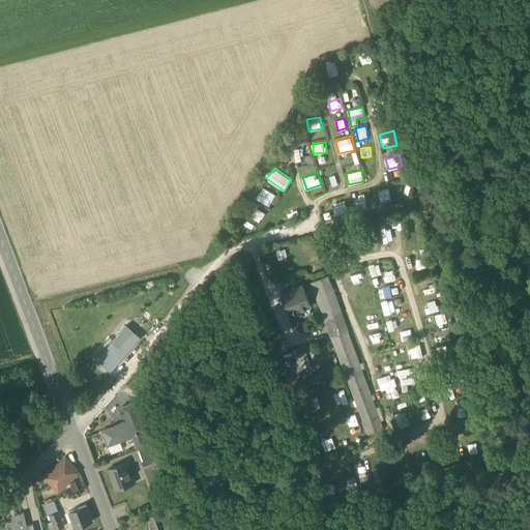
[(263,186),(257,198),(269,204),(275,193),(263,186)]
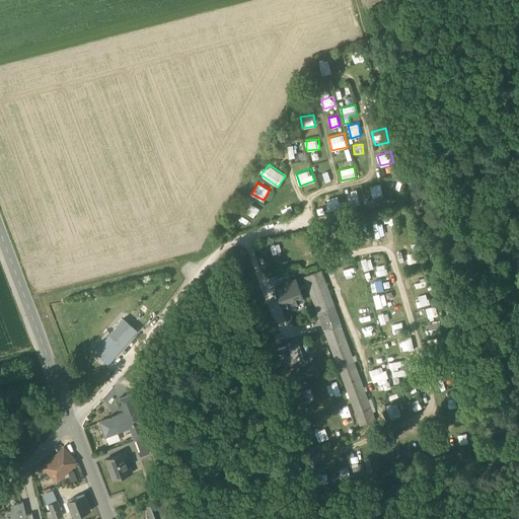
[(338,197),(327,198),(328,208),(339,207),(338,197)]
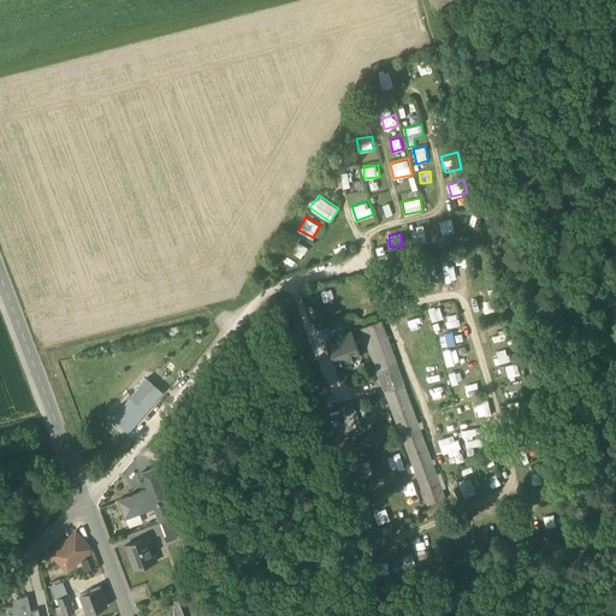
[(360,326),(366,343),(384,336),(378,320),(360,326)]
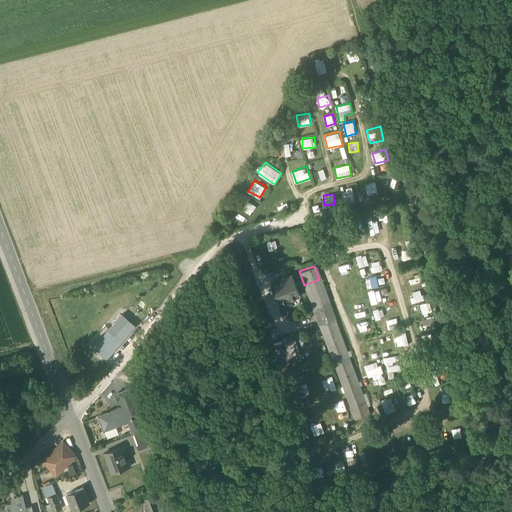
[(281,302),(284,304),(287,303),(288,300),(299,296),(292,276),(272,284),(279,303),(281,302)]
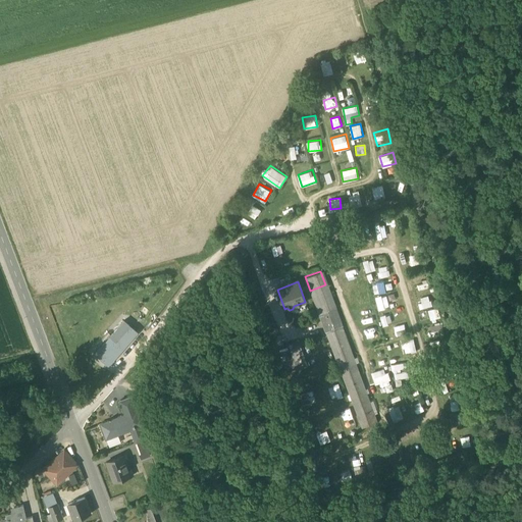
[(372,285),(374,294),(384,291),(382,283),(372,285)]
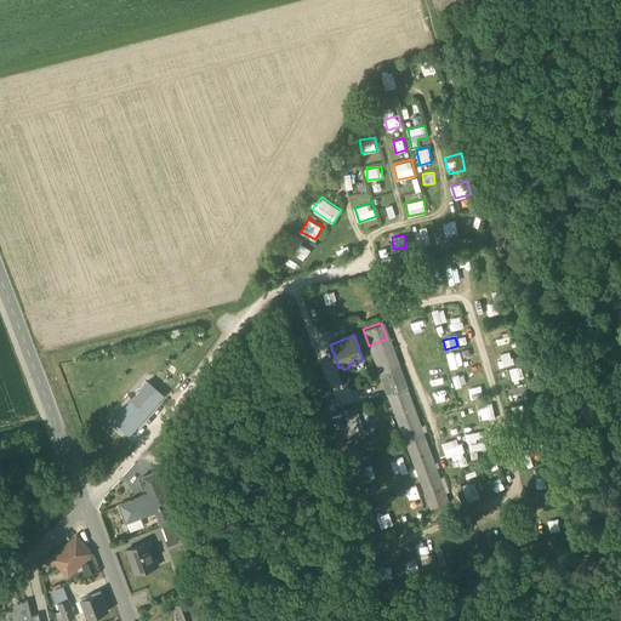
[(369,346),(379,374),(397,366),(387,339),(369,346)]
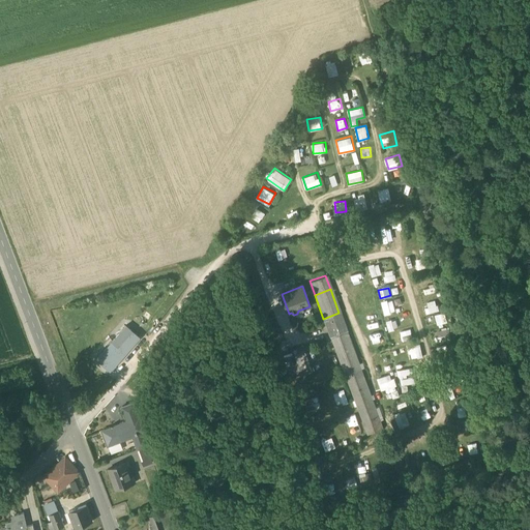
[(393,300),(383,302),(384,313),(395,312),(393,300)]
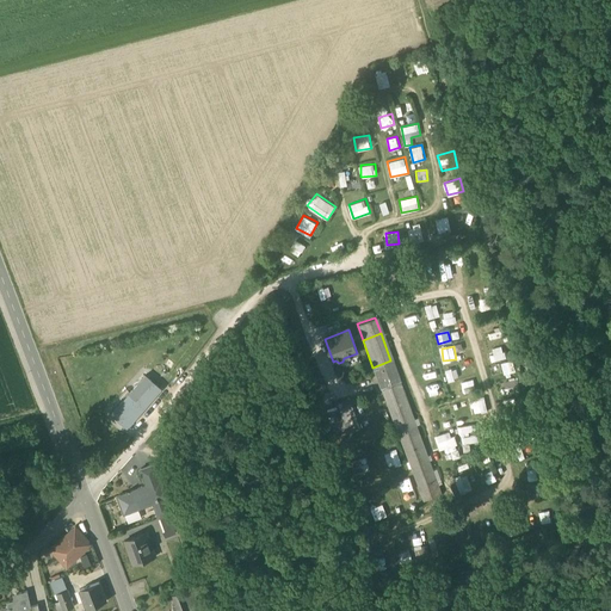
[(491,347),(493,359),(505,358),(504,346),(491,347)]
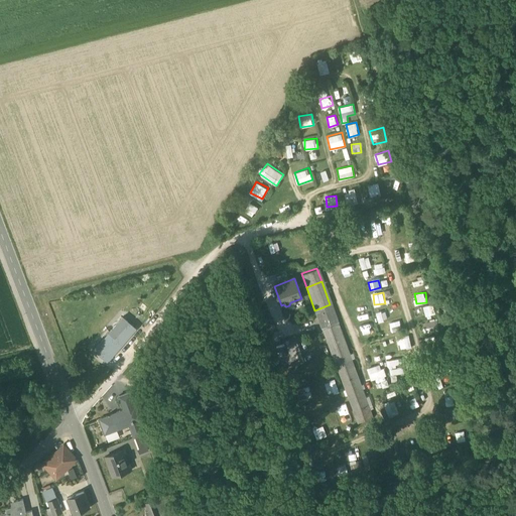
[(433,303),(423,305),(425,316),(435,314),(433,303)]
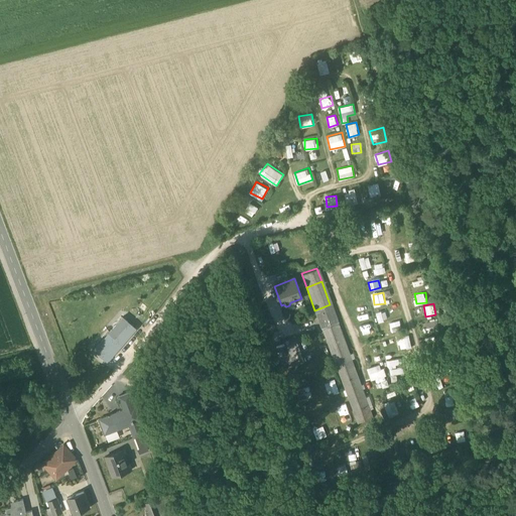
[(314,310),(318,319),(334,314),(330,304),(314,310)]
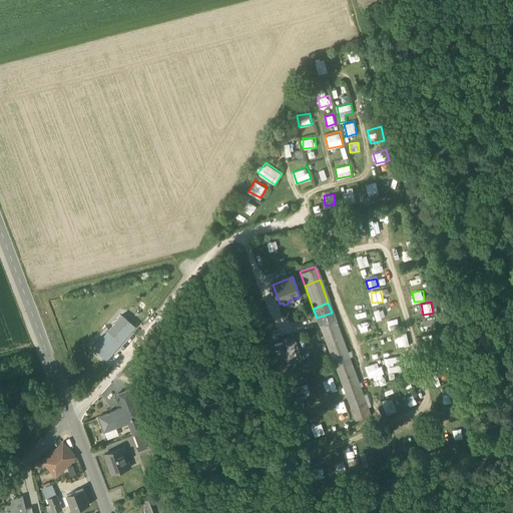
[(372,306),(374,316),(385,314),(383,304),(372,306)]
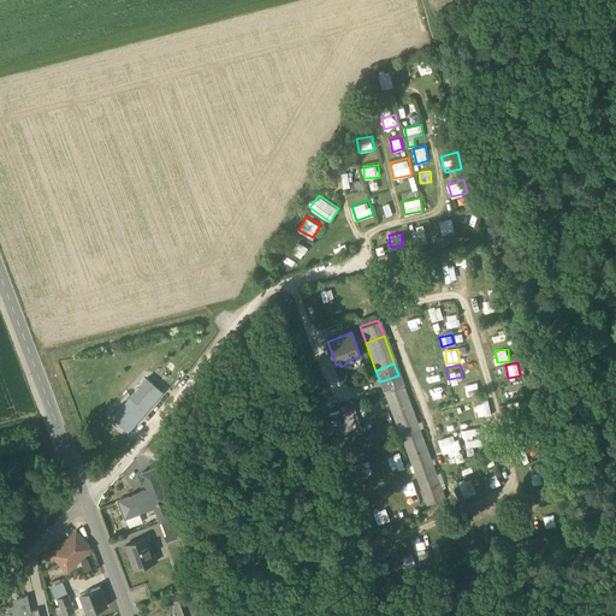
[(380,381),(384,392),(402,386),(398,375),(380,381)]
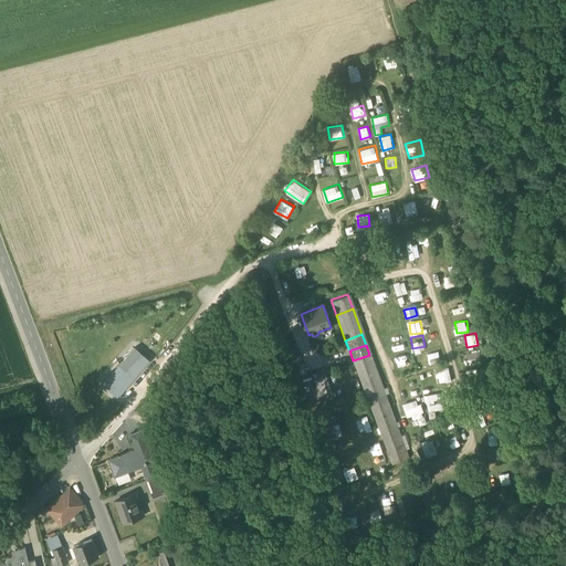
[(149,360),(134,347),(103,383),(118,396),(149,360)]
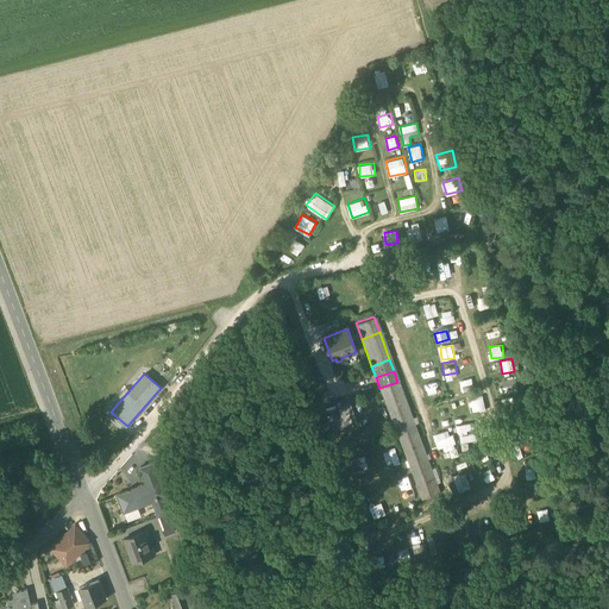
[(380,388),(396,432),(414,426),(397,382),(380,388)]
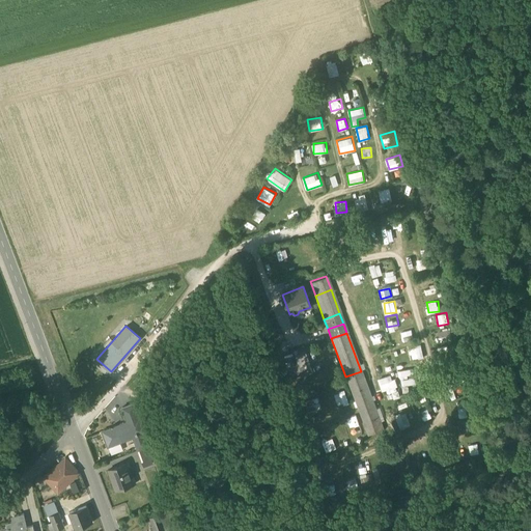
[(413,358),(423,356),(421,344),(410,346),(413,358)]
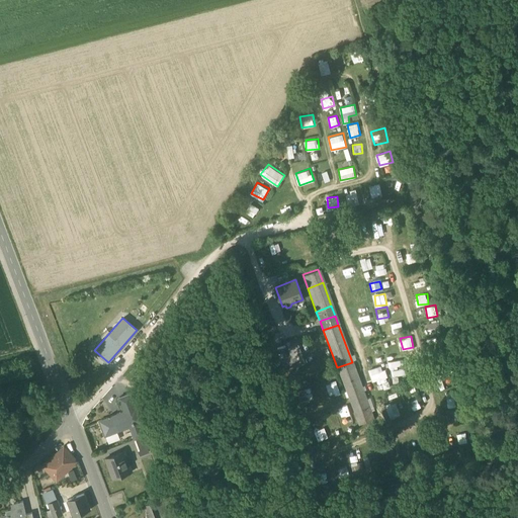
[(289,358),(291,363),(304,359),(296,338),(284,342),(287,349),(278,352),(281,361),(289,358)]
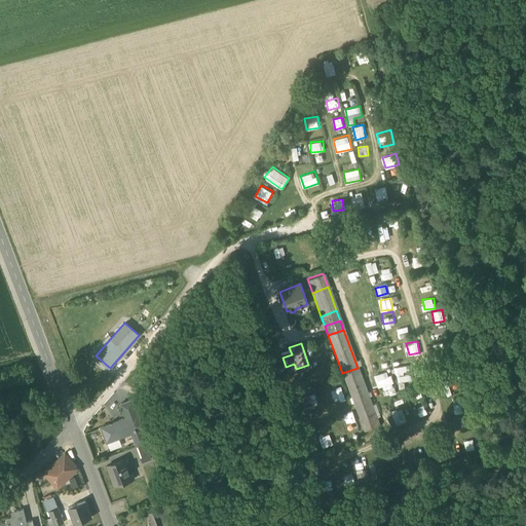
[(404,381),(412,380),(411,374),(404,375),(404,371),(410,370),(409,365),(396,367),(398,388),(405,388),(404,381)]
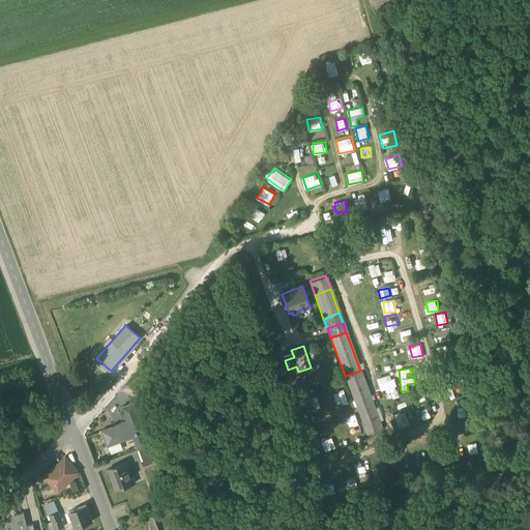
[(373,405),(360,371),(345,376),(363,428),(365,433),(380,428),(378,421),(382,420),(378,409),(375,410),(373,405)]
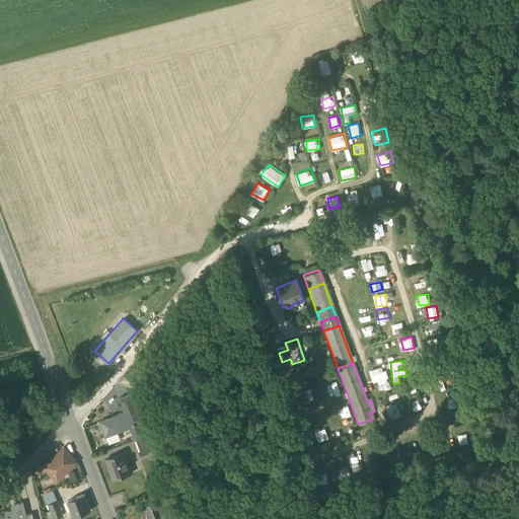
[(369,370),(373,382),(382,380),(383,385),(377,386),(379,391),(390,388),(384,366),(369,370)]
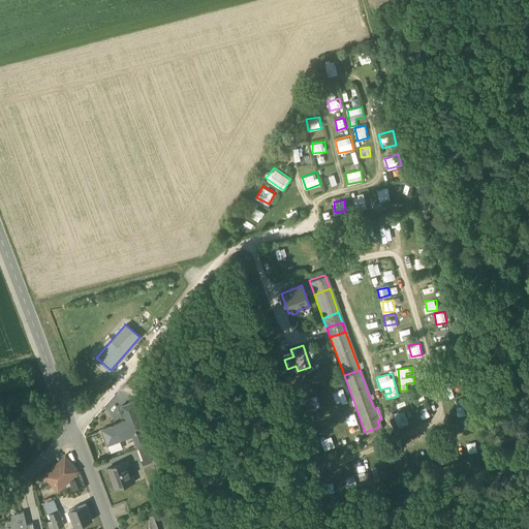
[(343,389),(333,393),(337,405),(347,401),(343,389)]
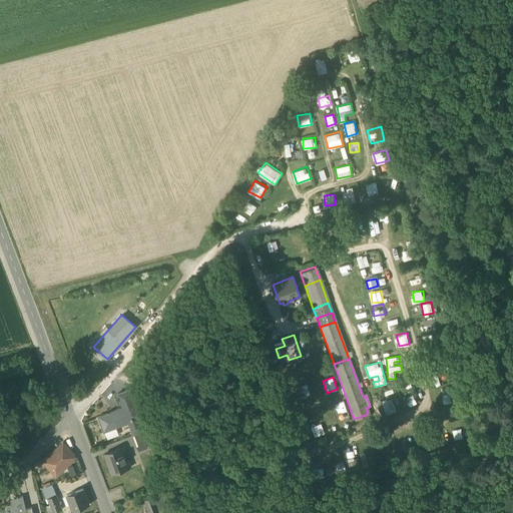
[(117,394),(123,408),(132,404),(127,390),(117,394)]
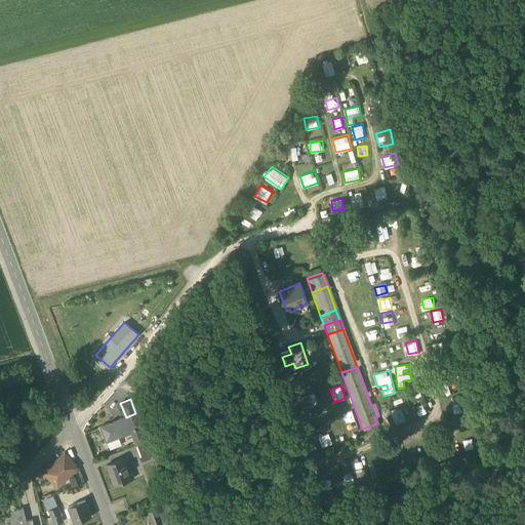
[(206,409),(220,403),(219,400),(205,405),(206,409)]
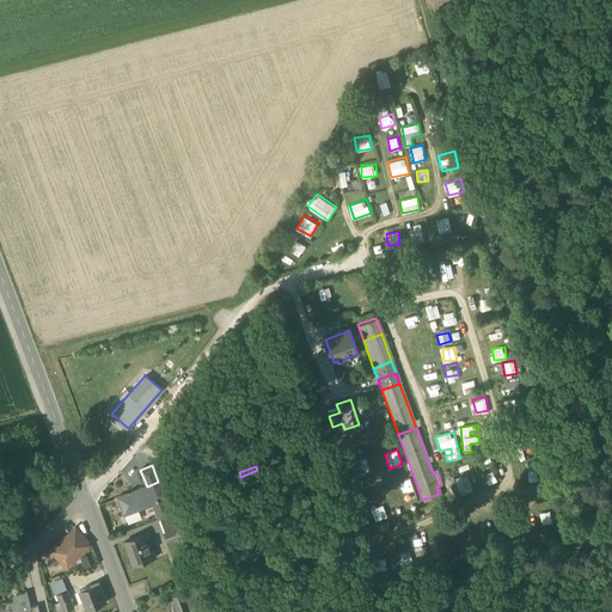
[(244,487),(261,479),(261,478),(257,470),(240,477),(244,487)]
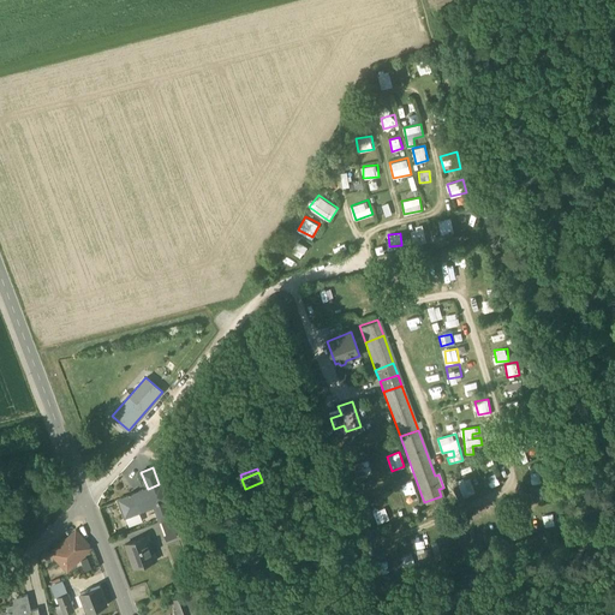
[(155,508),(160,521),(171,517),(166,502),(167,501),(161,484),(159,484),(148,489),(118,500),(125,519),(155,508)]
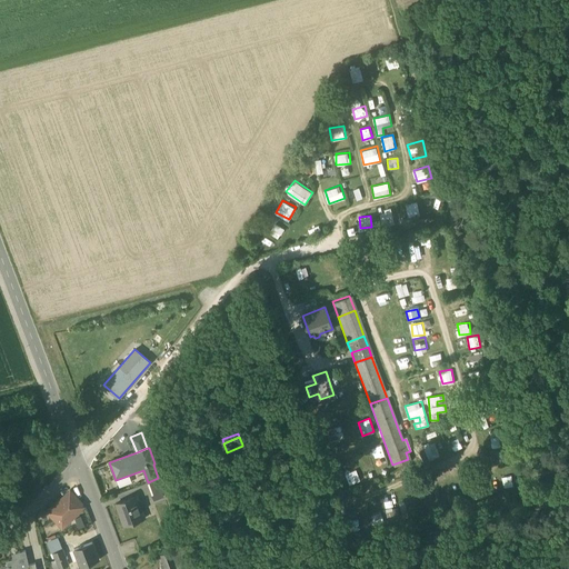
[(148,482),(153,499),(163,496),(160,486),(161,485),(159,478),(158,478),(148,482)]
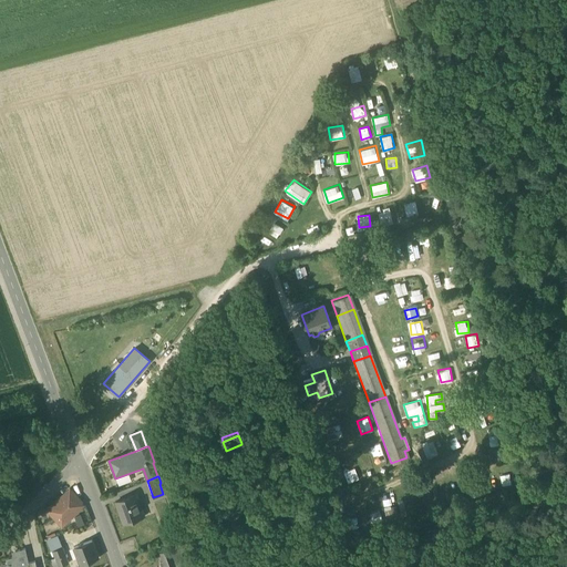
[(60,516),(64,522),(80,508),(75,495),(70,490),(48,509),(57,519),(60,516)]
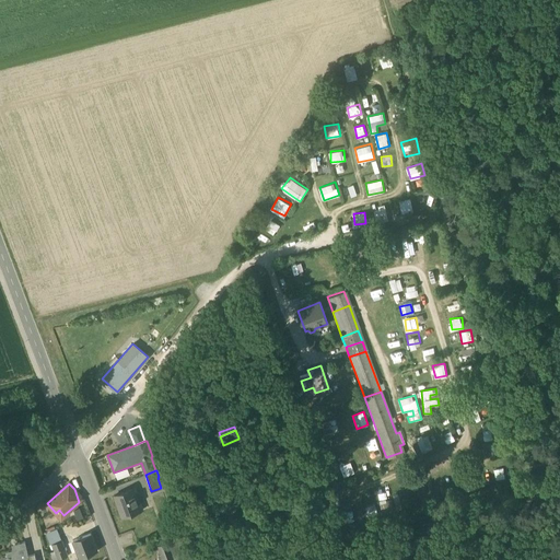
[(114,496),(121,516),(142,509),(139,501),(137,502),(132,490),(135,489),(135,488),(114,496)]
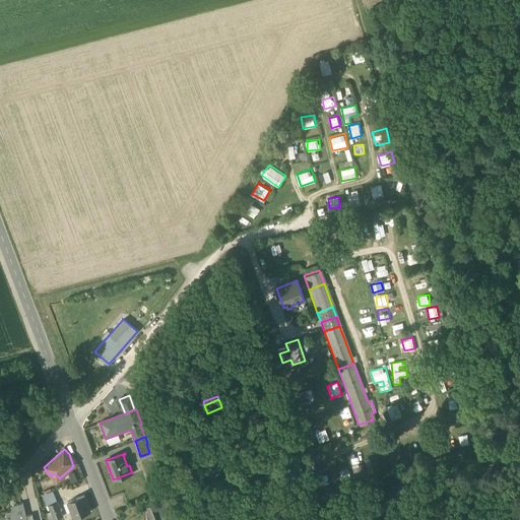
[(43,495),(45,501),(55,497),(52,491),(43,495)]
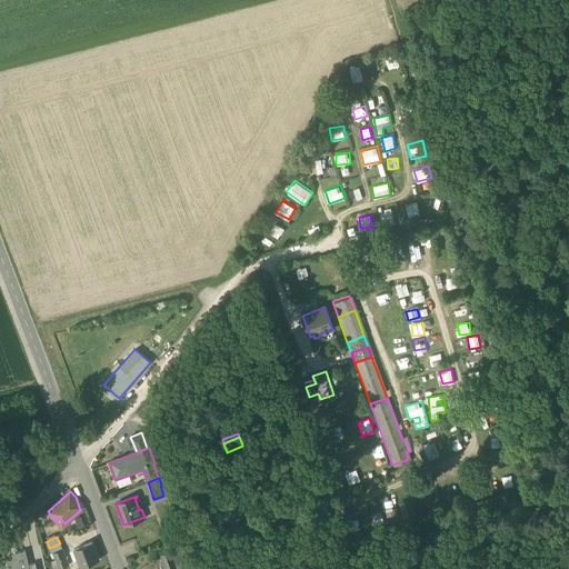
[(75,549),(81,566),(98,560),(91,542),(75,549)]
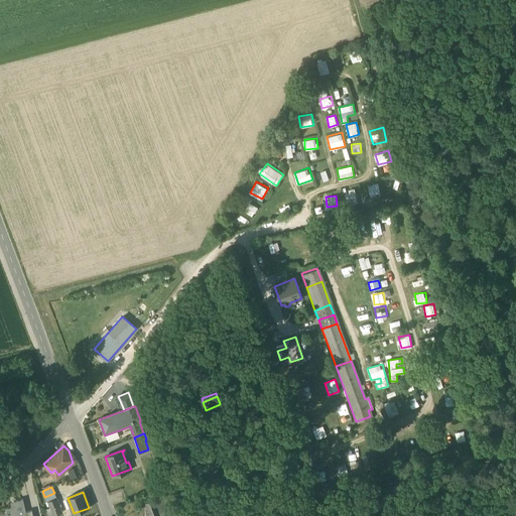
[(55,498),(54,493),(44,497),(46,503),(48,502),(48,501),(55,498)]
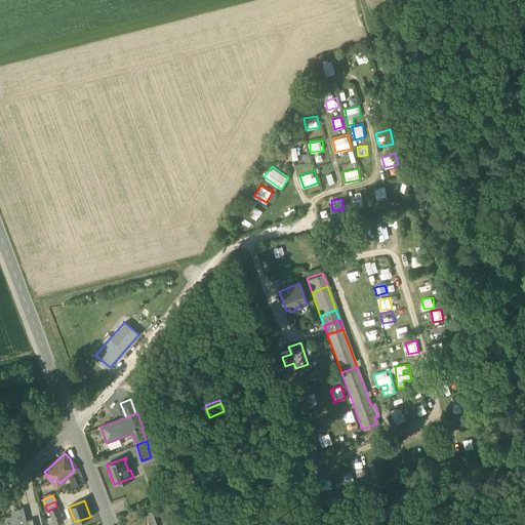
[(49,511),(54,524),(63,522),(56,507),(49,510),(49,511)]
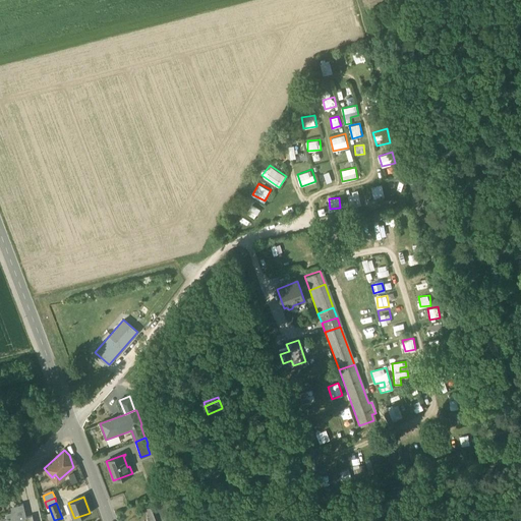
[(156,505),(162,520),(166,518),(161,503),(156,505)]
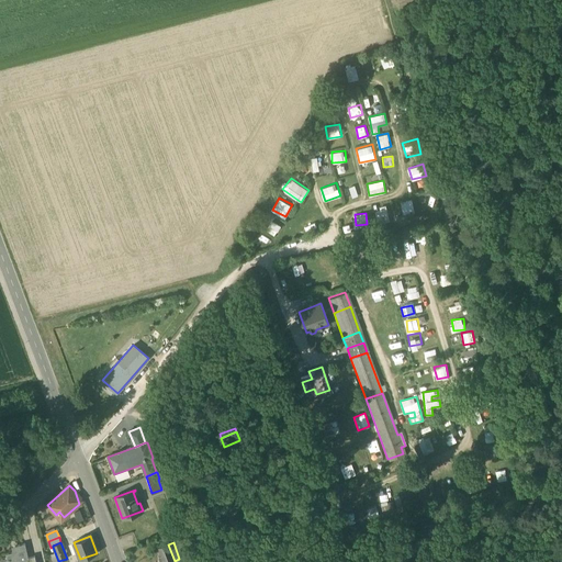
[(7,553),(8,558),(8,561),(29,561),(27,558),(24,543),(14,546),(15,551),(7,553)]
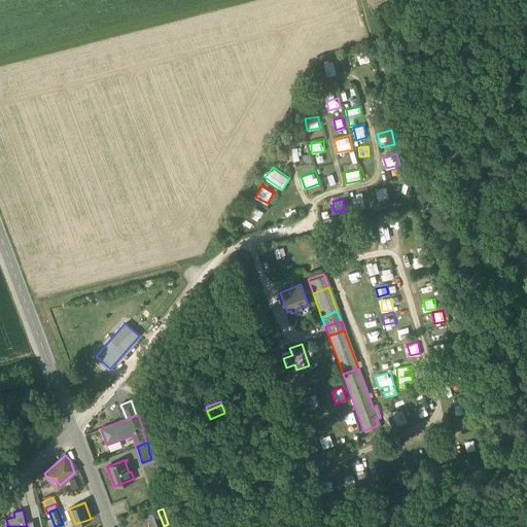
[(149,514),(153,526),(160,526),(164,526),(157,511),(149,514)]
